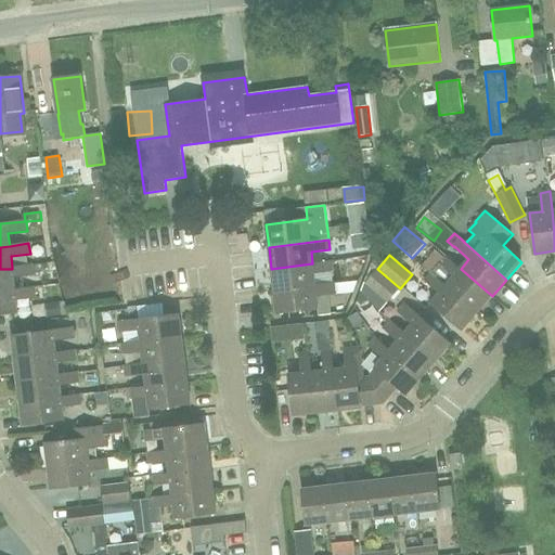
[(447,256),(431,273),(478,313),(492,296),(461,269),(447,256)]
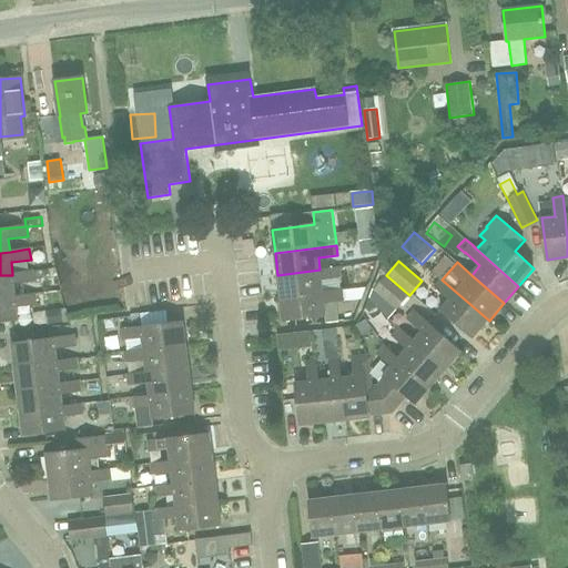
[(323,293),(323,292),(322,280),(341,277),(340,267),(320,270),(277,275),(281,297),(323,293)]
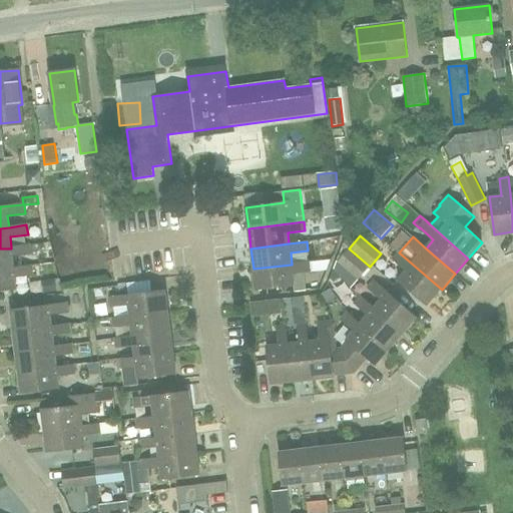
[(349,248),(344,243),(334,270),(351,288),(370,267),(349,248)]
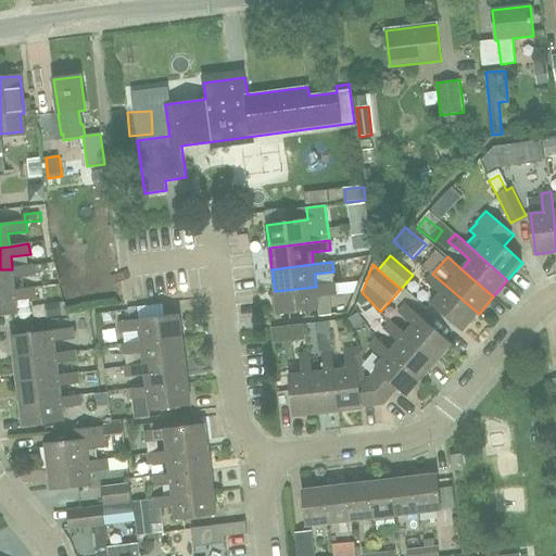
[(33,276),(32,266),(12,268),(12,269),(0,269),(0,292),(15,291),(13,278),(33,276)]
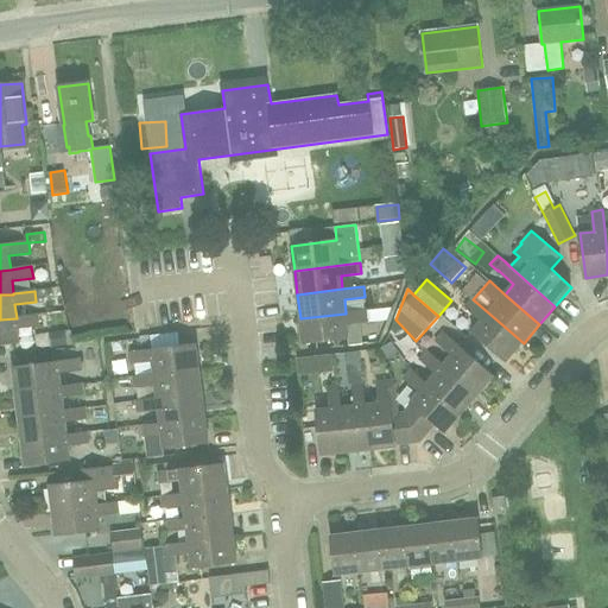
[(524,343),(473,299),(466,308),(481,321),(473,331),(507,362),(524,343)]
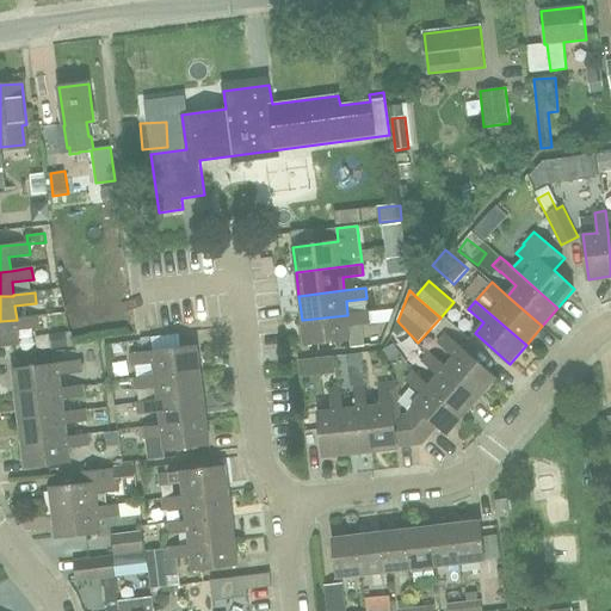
[(376,323),(396,319),(393,308),(372,313),(376,323)]
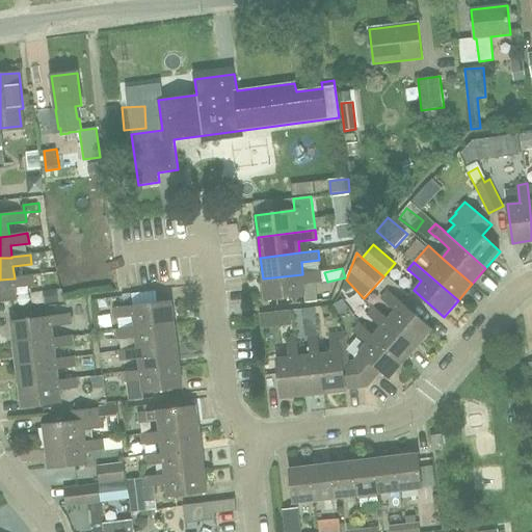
[(321,282),(320,271),(302,273),(302,274),(263,278),(265,300),(304,296),(303,284),(321,282)]
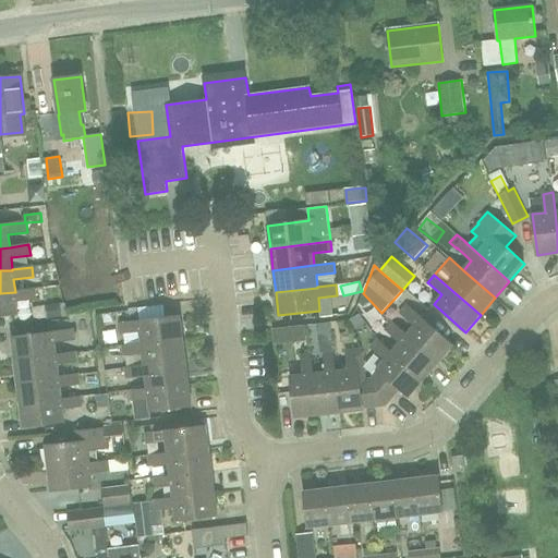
[(16,302),(36,300),(35,289),(15,292),(0,293),(0,317),(17,315),(16,302)]
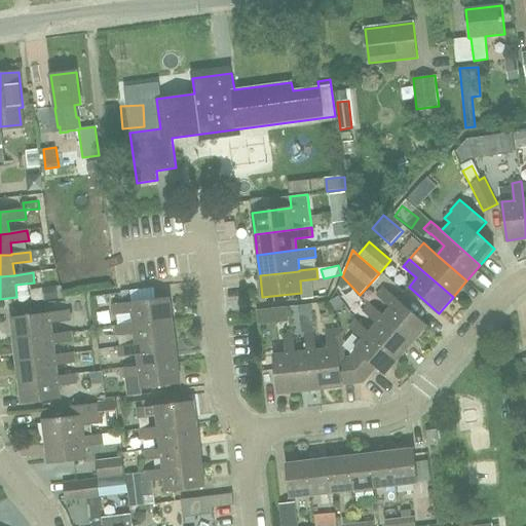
[(45,287),(31,288),(31,300),(46,299),(45,287)]
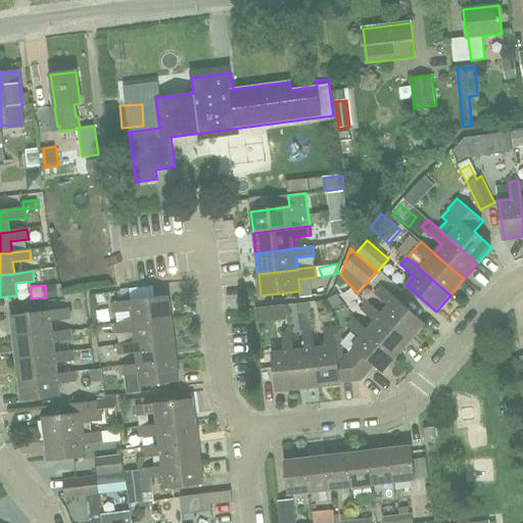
[(412,340),(426,324),(382,286),(375,294),(388,305),(381,315),(412,340)]
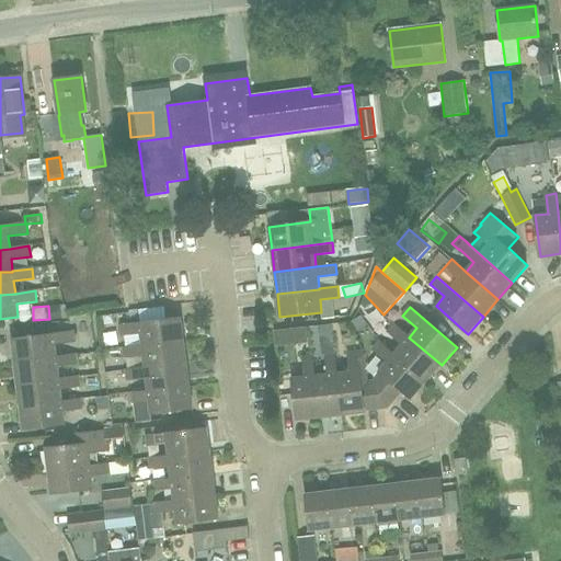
[(182,318),(140,323),(121,325),(122,336),(141,334),(142,346),(184,341),(182,318)]
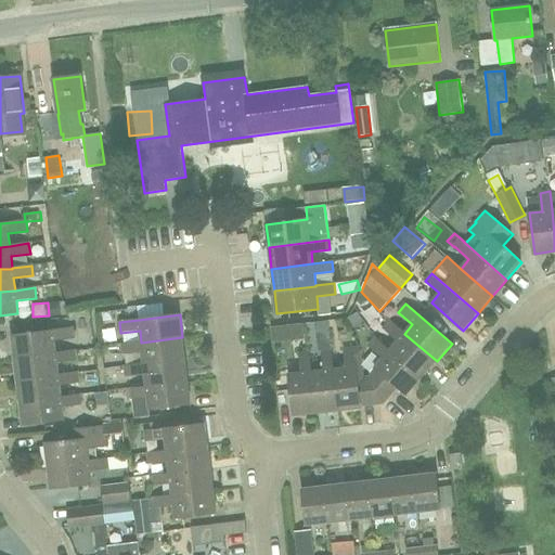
[(398,341),(390,350),(422,378),(437,361),(404,334),(390,321),(384,328),(398,341)]
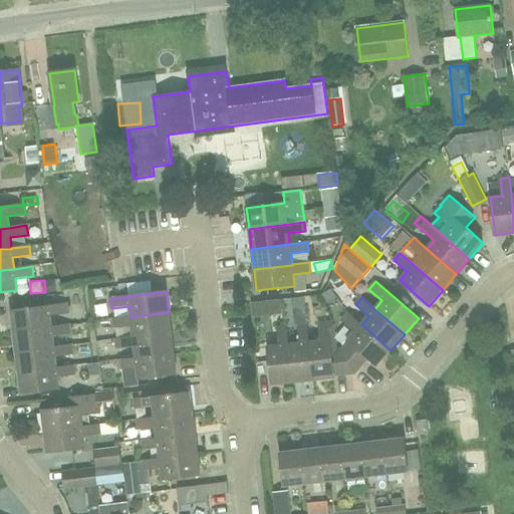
[(52,327),(50,315),(68,313),(67,304),(10,311),(13,332),(52,327)]
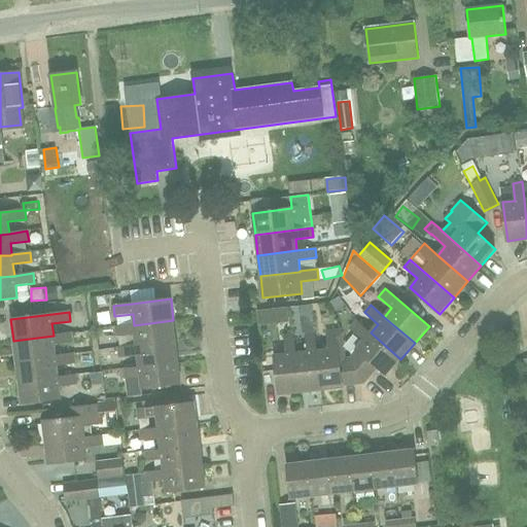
[(134,325),(115,327),(116,338),(135,336),(137,346),(137,347),(176,342),(173,320),(134,325)]
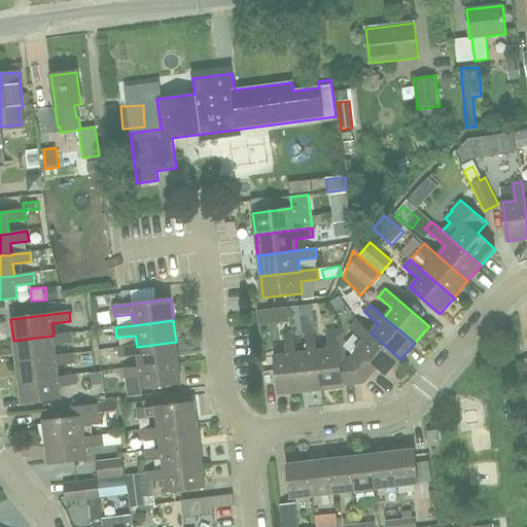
[(400,359),(371,332),(356,320),(350,328),(363,340),(356,350),(350,357),(364,384),(378,369),(386,376),(400,359)]
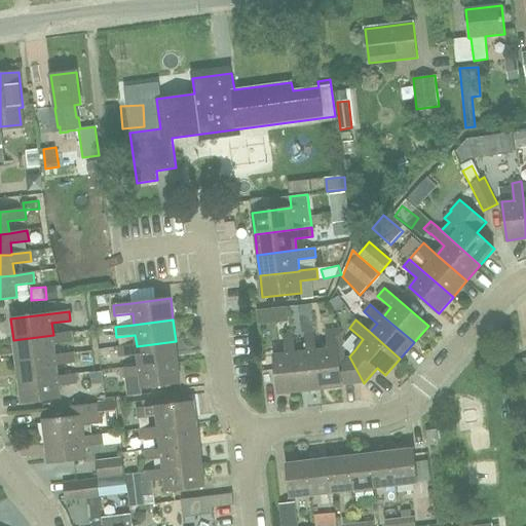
[(342,386),(364,383),(349,357),(345,357),(341,329),(336,329),(336,330),(326,331),(328,348),(316,350),(321,389),(342,387),(342,386)]
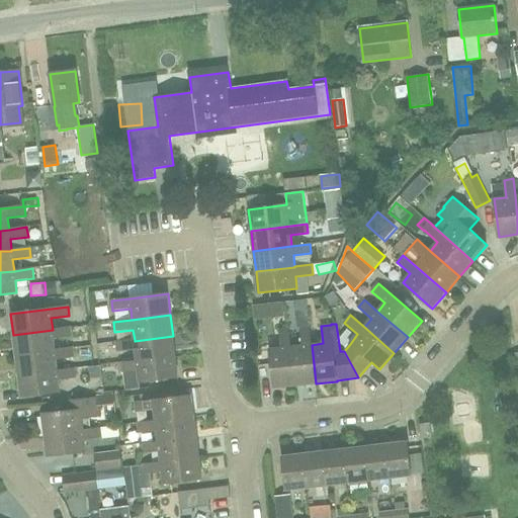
[(53,330),(13,335),(15,355),(55,350),(54,339),(71,337),(70,327),(53,330)]
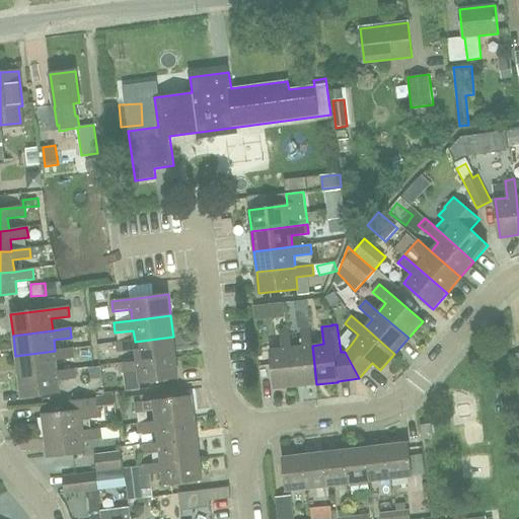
[(302,347),(291,348),(296,386),(316,384),(312,346),(310,327),(300,328),(302,347)]
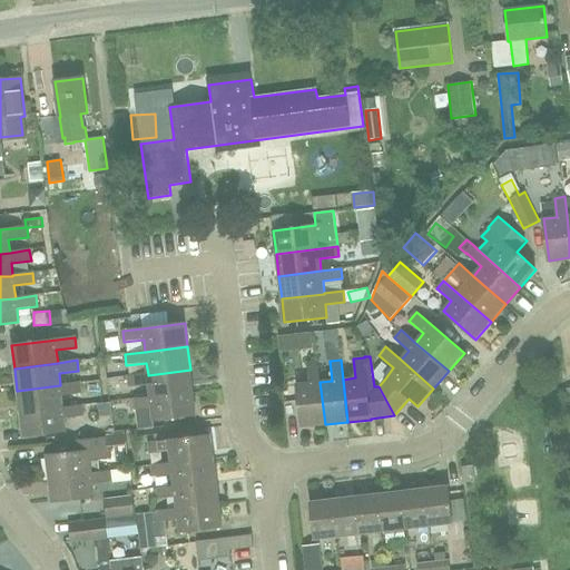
[(302,428),(325,424),(320,382),(318,362),(307,364),(310,383),(296,385),(302,428)]
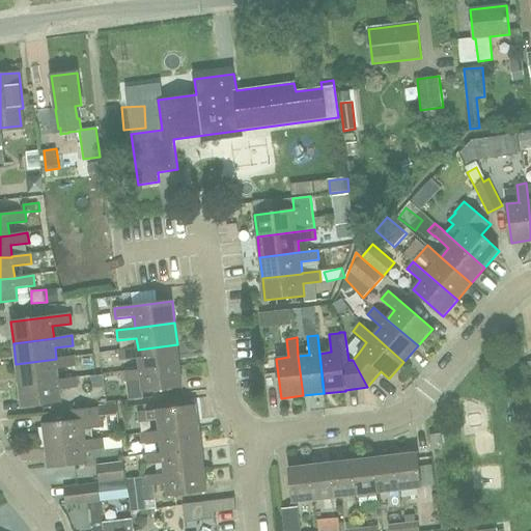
[(139,359),(140,369),(140,370),(179,365),(177,344),(138,350),(138,348),(119,351),(120,361),(139,359)]
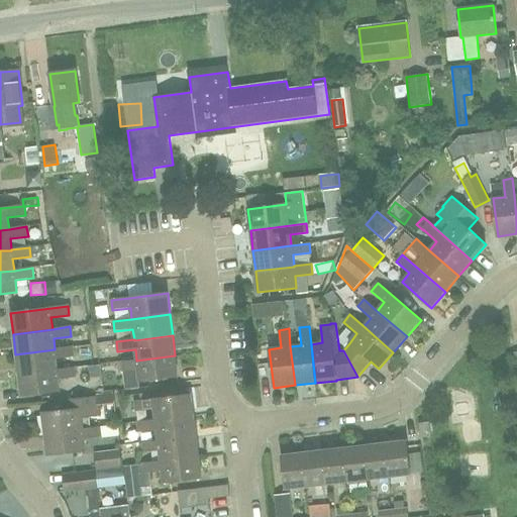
[(55,349),(15,354),(18,376),(58,371),(56,359),(74,356),(73,347),(55,349)]
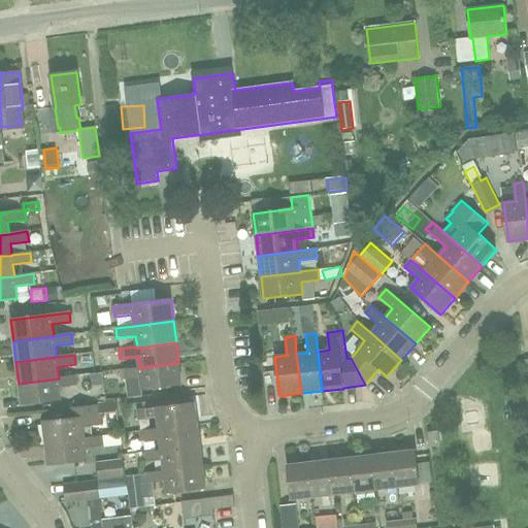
[(182,386),(178,363),(139,368),(139,367),(121,370),(123,380),(140,377),(142,390),(182,386)]
